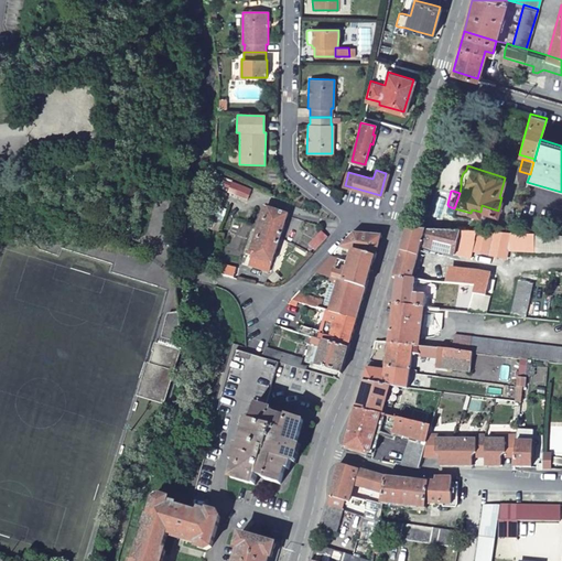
[(249,249),(247,254),(251,255),(248,263),(269,270),(288,213),(268,206),(252,250),(249,249)]
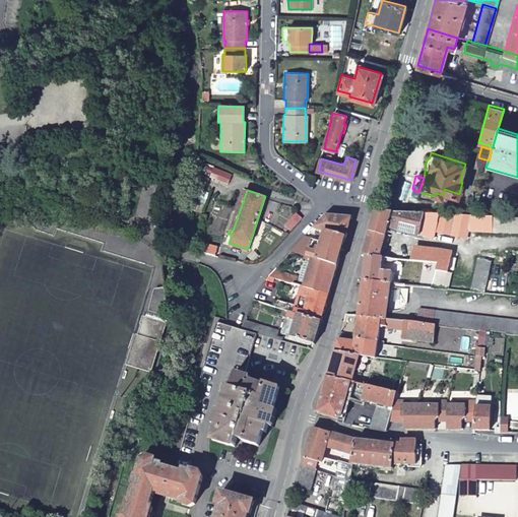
[(517,213),(374,208),(369,229),(384,233),(386,225),(416,233),(417,231),(432,233),(433,228),(463,235),(465,225),(517,227),(517,213)]
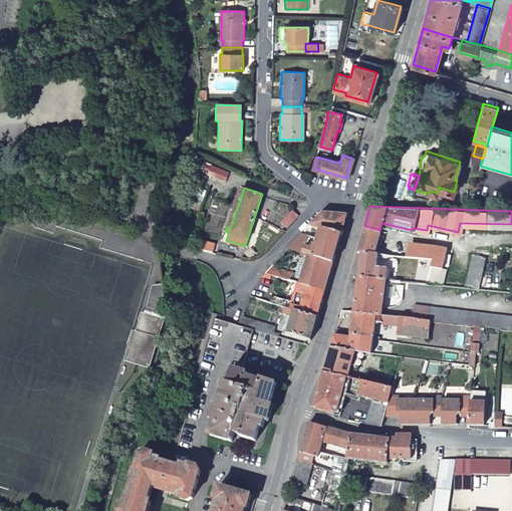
[(332,260),(345,213),(321,211),(309,224),(322,228),(317,248),(311,246),(313,236),(301,233),(288,247),(302,251),(332,260)]
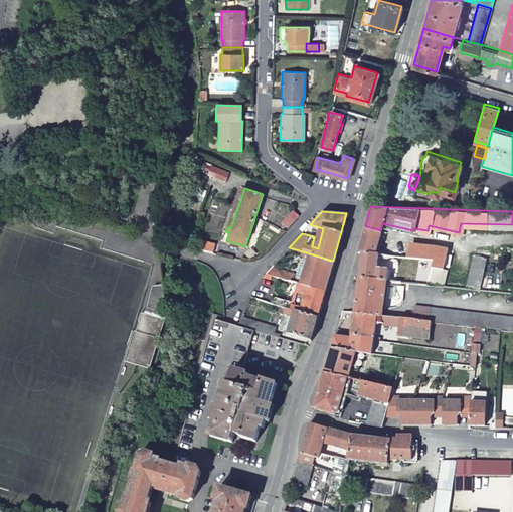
[(287,228),(298,217),(294,213),(283,224),(287,228)]
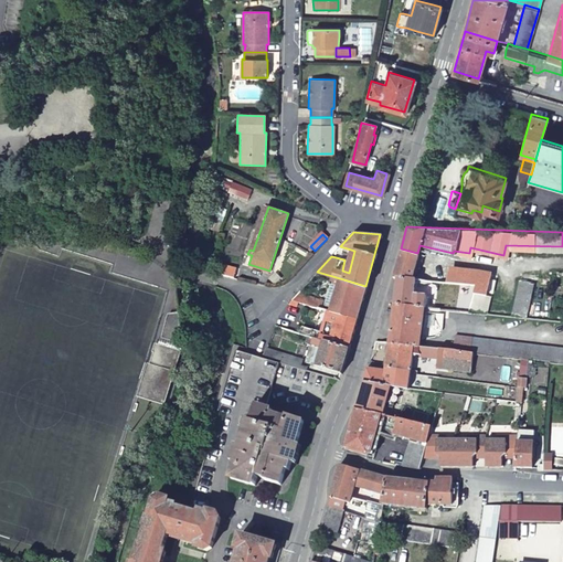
[(401,248),(392,276),(396,276),(411,278),(417,253),(401,248)]
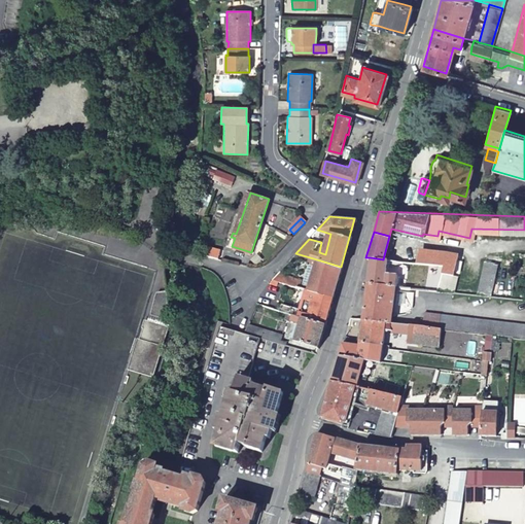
[(436,288),(456,289),(461,254),(458,253),(458,252),(419,250),(418,263),(443,266),(438,283),(436,288)]
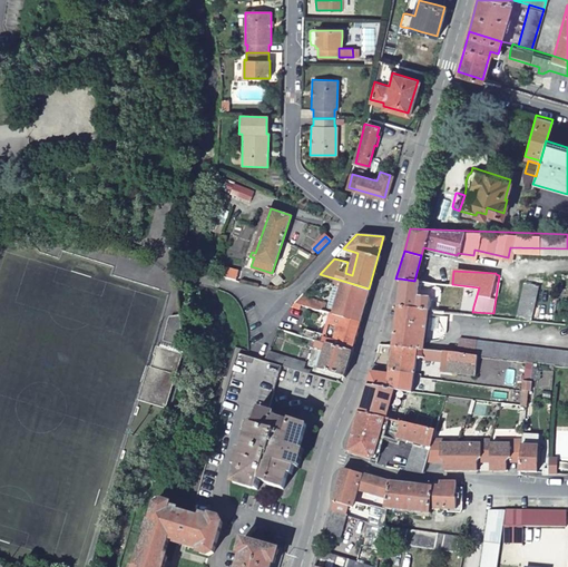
[(359,322),(369,289),(335,279),(333,287),(339,289),(332,313),(359,322)]
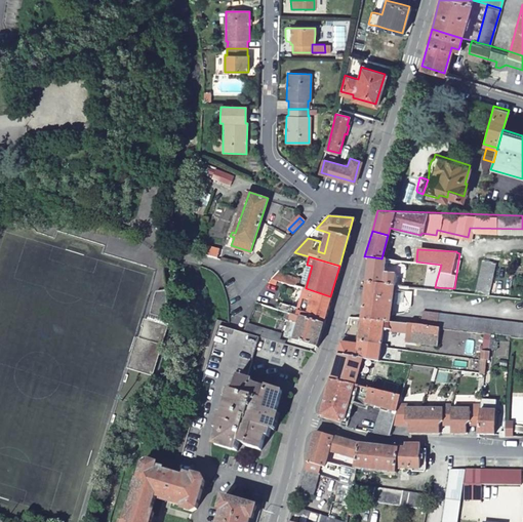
[(368,256),(365,281),(393,283),(435,287),(436,282),(393,277),(393,273),(380,272),(381,258),(368,256)]
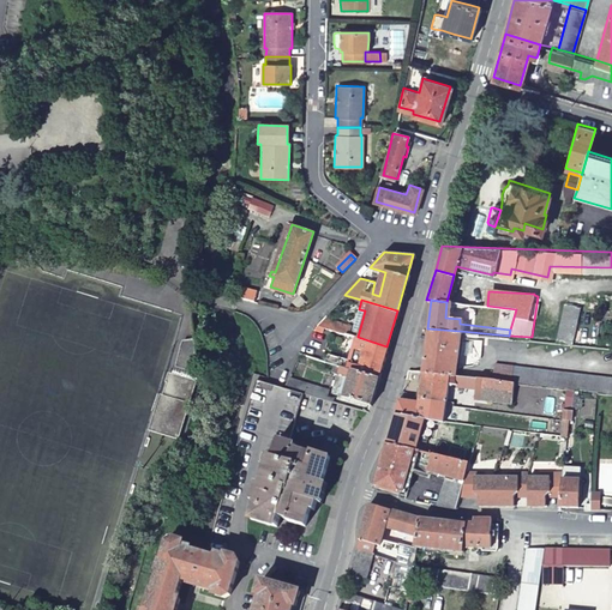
[(582,303),(567,301),(561,339),(576,342),(582,303)]
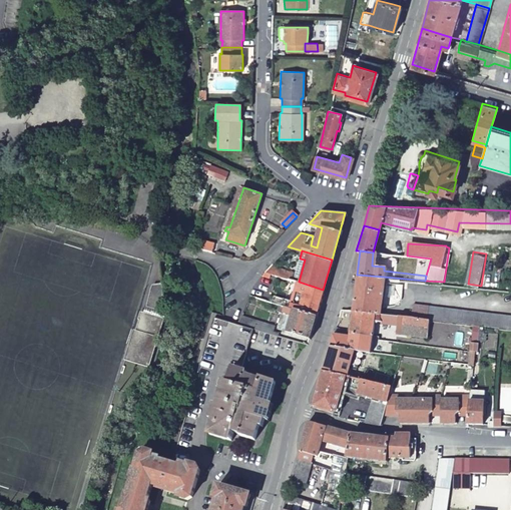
[(278,258),(267,271),(271,273),(288,278),(290,269),(277,265),(280,260),(278,258)]
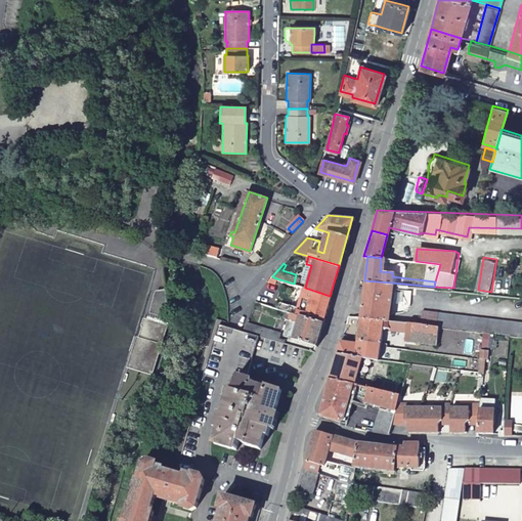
[(364,280),(359,314),(387,317),(392,283),(364,280)]
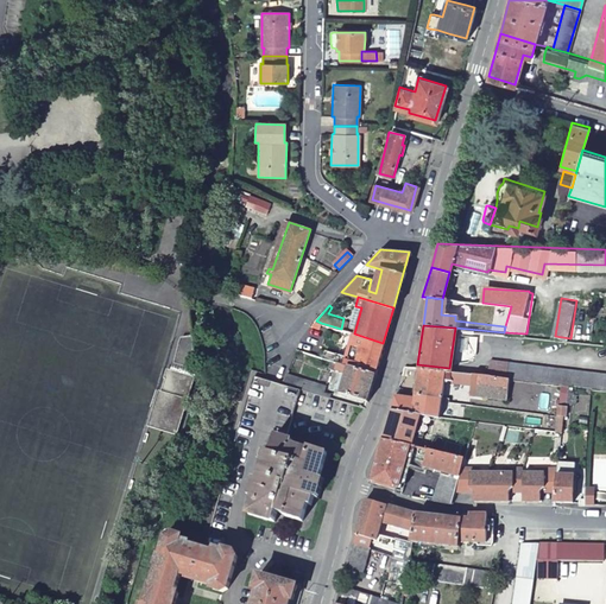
[(309,330),(307,338),(322,342),(323,335),(309,330)]
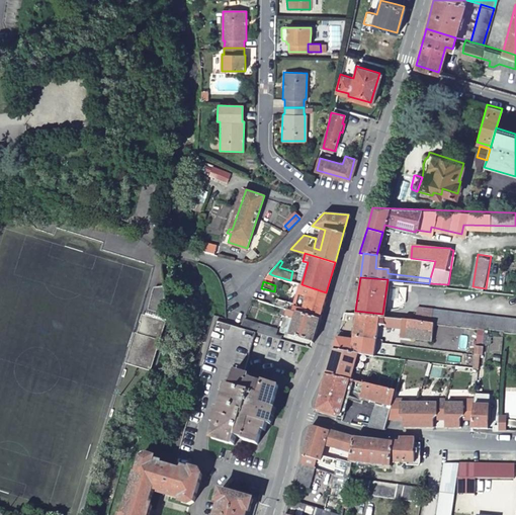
[(255,289),(252,296),(281,307),(319,319),(326,292),(302,284),(299,283),(294,296),(290,295),(288,301),(266,293),(255,289)]
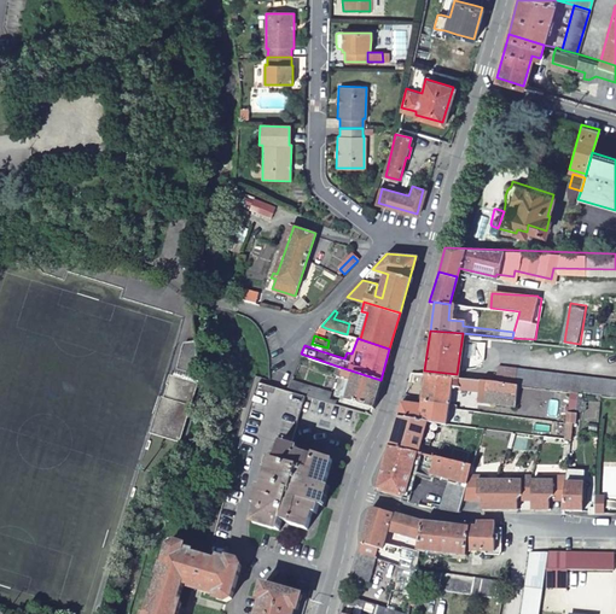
[(513,366),(495,363),(493,379),(512,381),(513,366)]
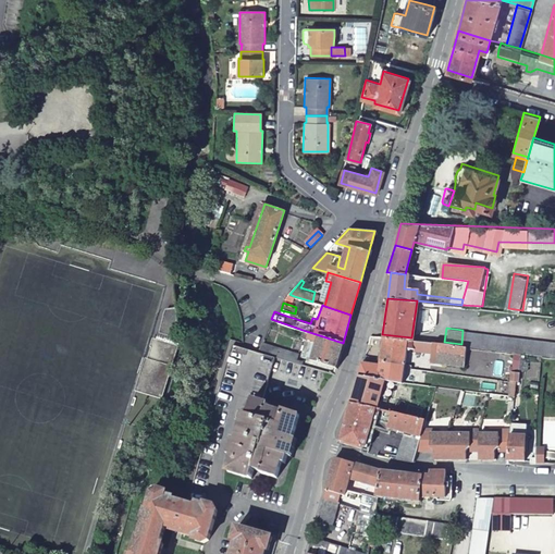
[(343,343),(303,330),(300,336),(316,342),(310,359),(335,367),(343,343)]
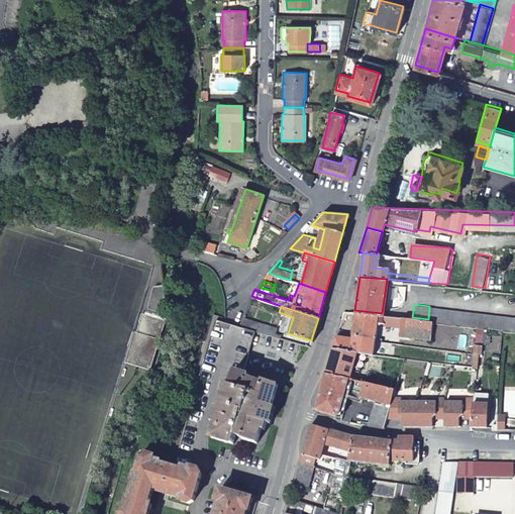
[(444,321),(514,330),(514,316),(429,306),(428,319),(432,320),(444,321)]
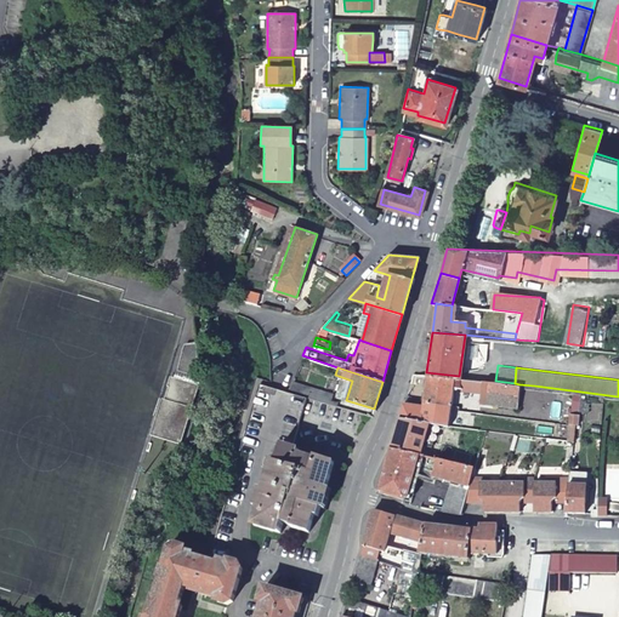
[(160,395),(158,395),(147,430),(177,439),(194,380),(166,372),(163,381),(165,382),(160,395)]
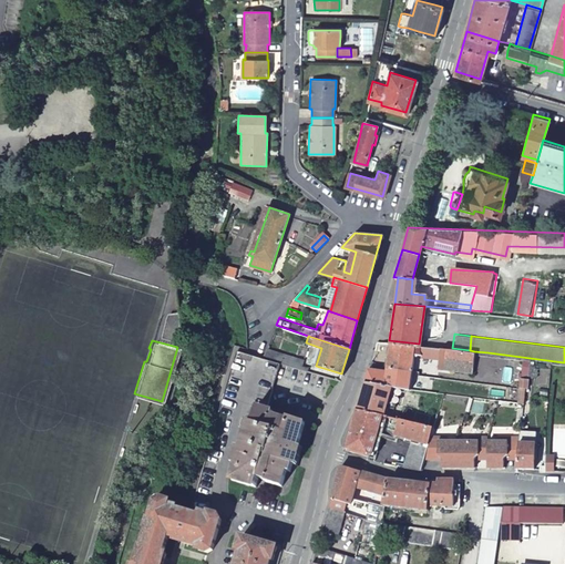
[(389,340),(386,367),(412,370),(417,349),(420,350),(423,355),(439,357),(438,366),(472,370),(472,367),(474,351),(470,350),(452,348),(419,344),(389,340)]
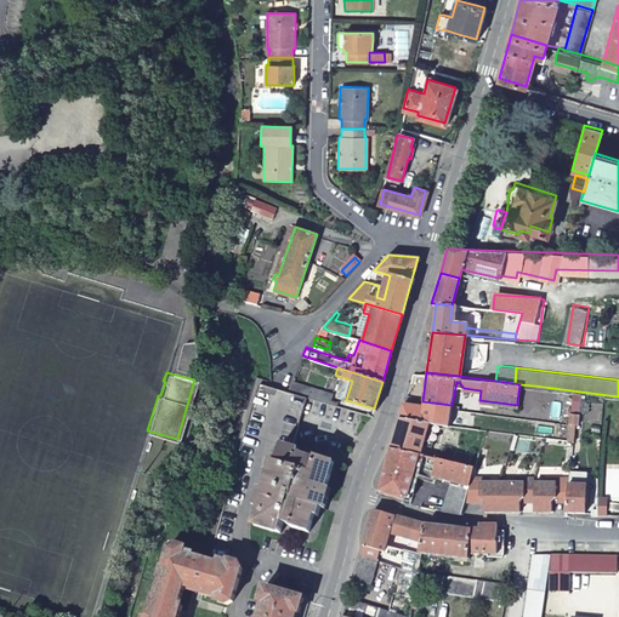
[(293,378),(288,389),(306,395),(335,404),(336,399),(330,398),(331,390),(293,378)]
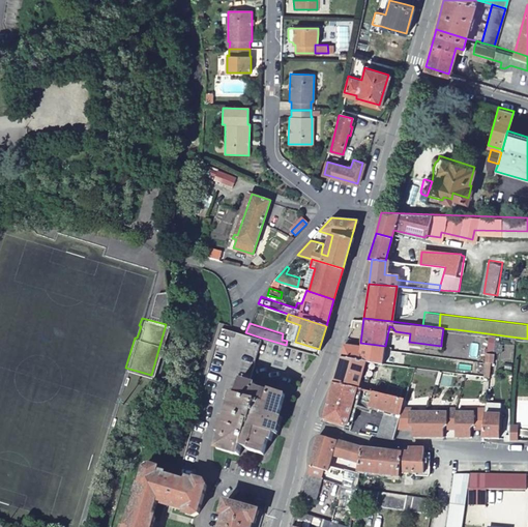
[(245,332),(235,330),(228,327),(223,326),(195,413),(208,417),(203,434),(217,438),(215,446),(242,455),(244,446),(263,451),(267,437),(271,438),(285,391),(270,387),(268,393),(254,388),(256,382),(248,380),(261,338),(245,332)]
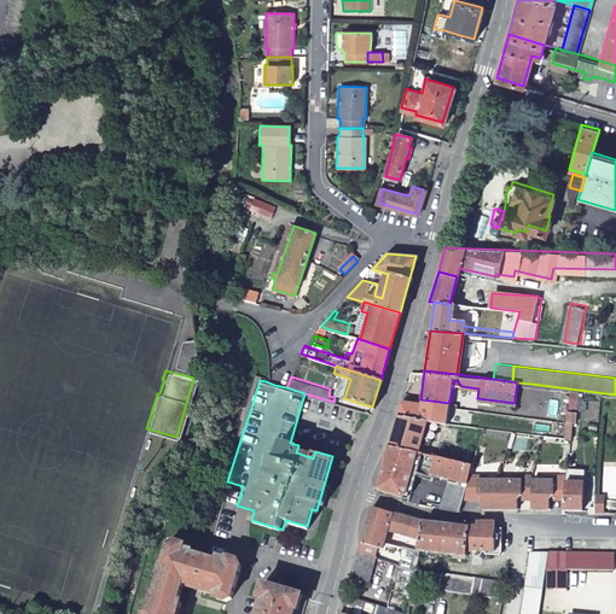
[(529,401),(532,384),(517,382),(515,399),(529,401)]
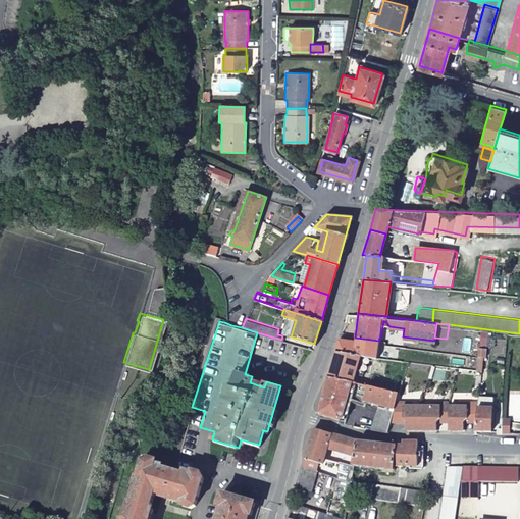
[(339,338),(334,351),(359,354),(393,358),(394,354),(376,351),(379,341),(355,338),(354,340),(339,338)]
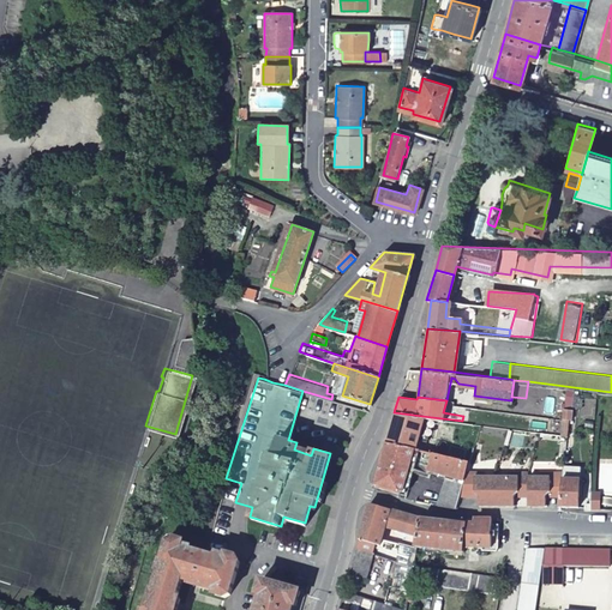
[(573,404),(562,404),(561,416),(569,417),(571,417),(573,404)]
